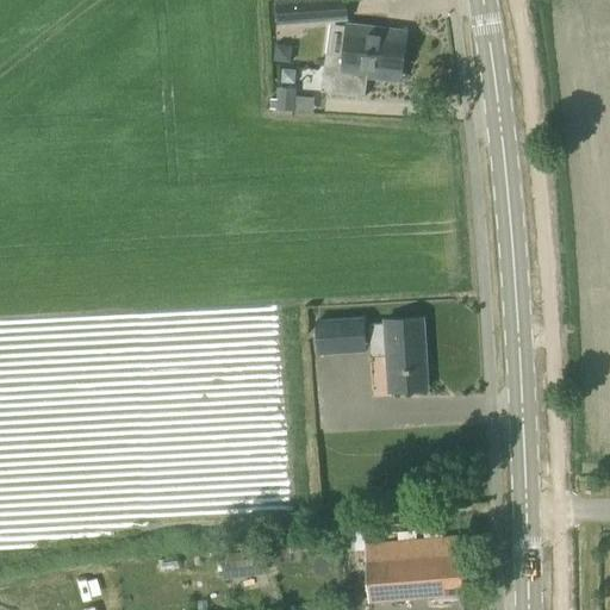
[(274,0),(277,26),(291,25),(348,20),(346,0),(274,0)]
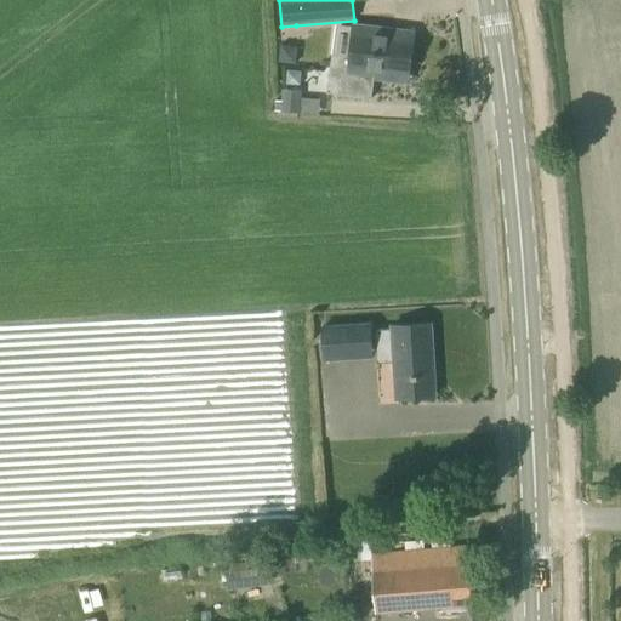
[(337,28),(335,55),(331,55),(328,93),(372,97),(375,73),(409,77),(414,32),(354,24),(353,27),(346,26),(337,28)]
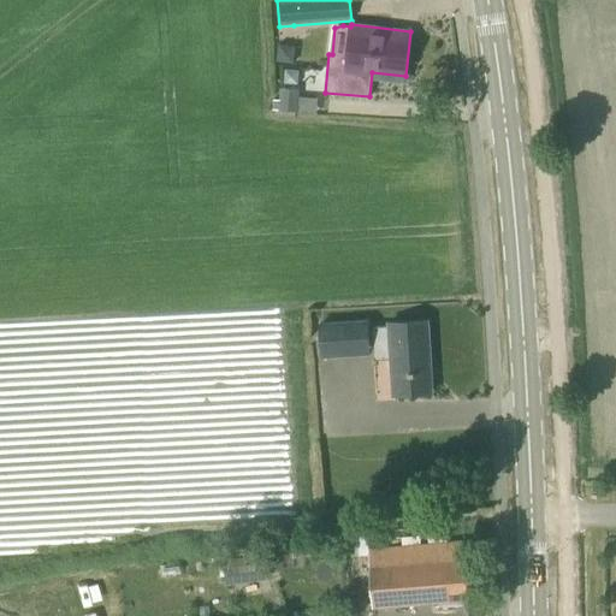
[(278,61),(294,63),(296,46),(280,45),(278,61)]
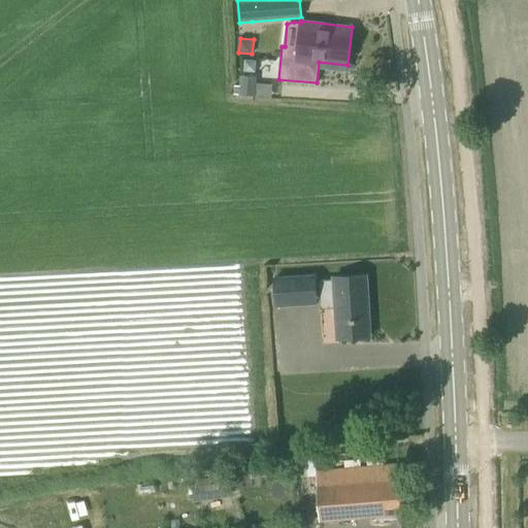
[(257,60),(244,59),(243,71),(256,72),(257,60)]
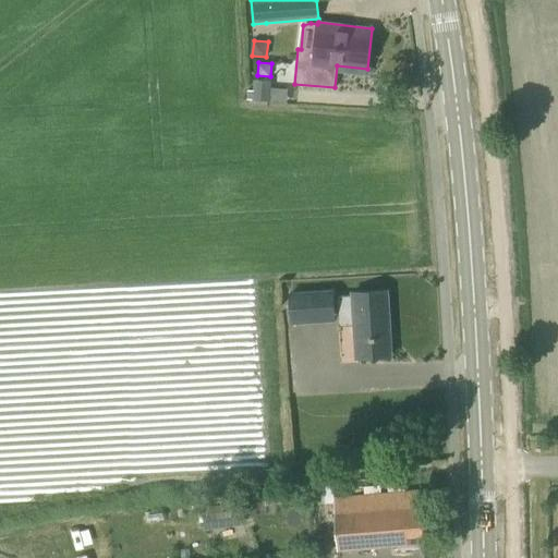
[(250,99),(253,99),(253,100),(269,101),(270,88),(270,81),(254,80),(253,91),(250,91),(247,91),(247,99),(250,99)]
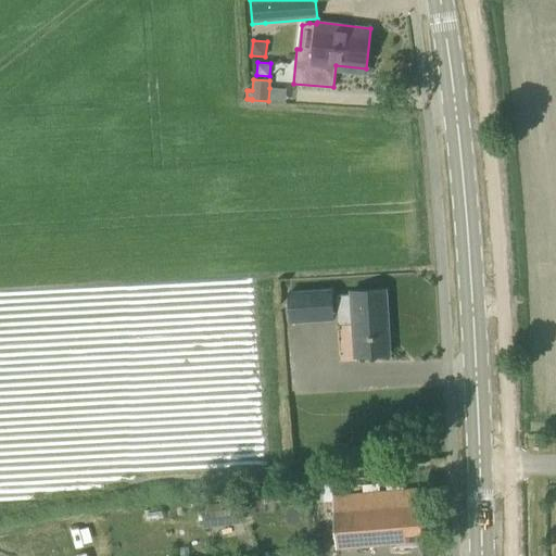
[(289,293),(291,321),(313,320),(313,313),(332,311),(331,290),(289,293)]
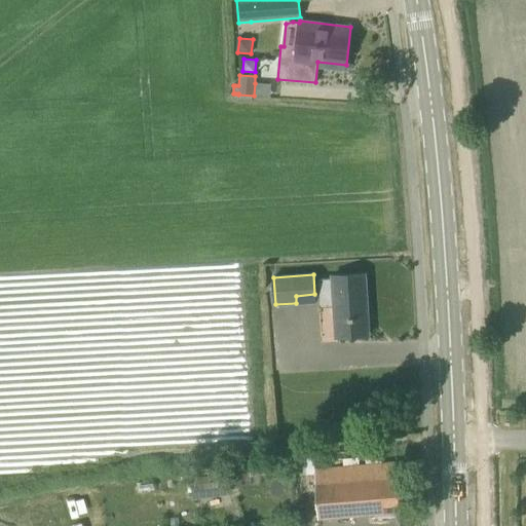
[(365,274),(333,276),(333,279),(334,305),(336,337),(369,335),(365,274)]
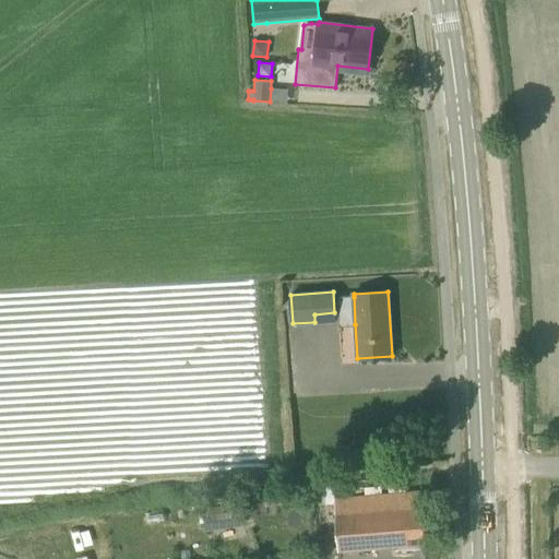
[(265,507),(284,504),(283,491),(263,494),(265,507)]
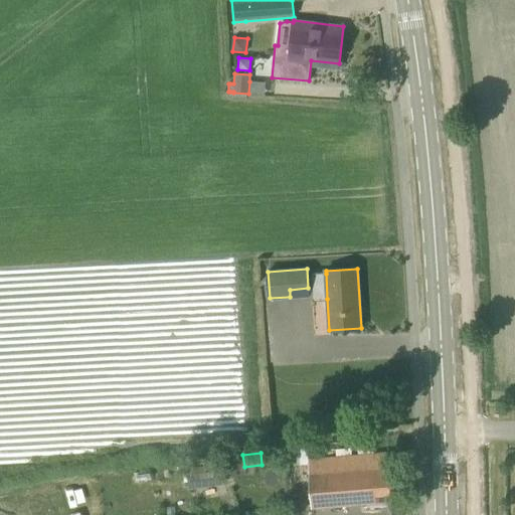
[(388,453),(307,459),(310,507),(392,501),(388,453)]
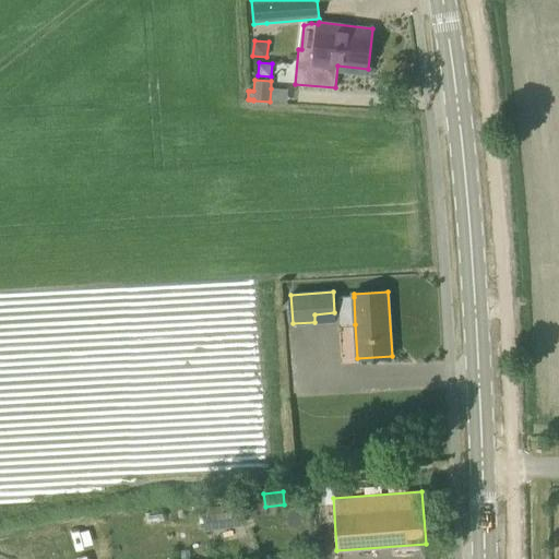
[(163,511),(145,513),(147,524),(165,522),(164,511),(163,511)]
